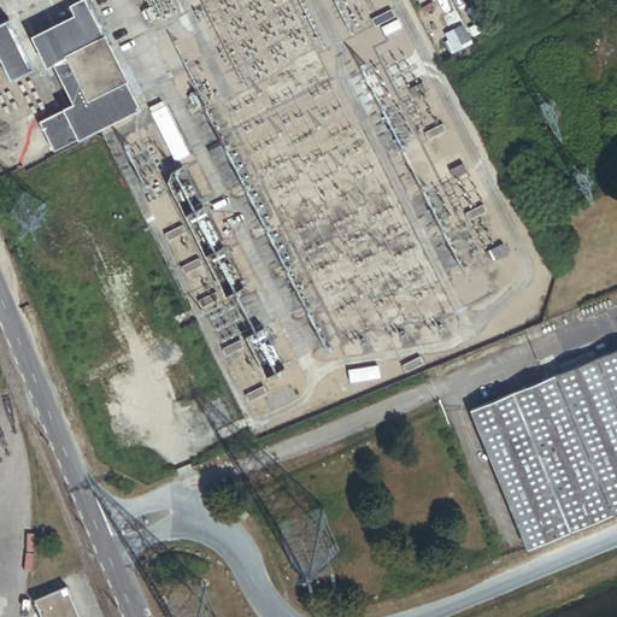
[(37,121),(52,150),(136,109),(122,80),(124,78),(103,35),(100,36),(82,0),(76,0),(69,4),(74,15),(31,36),(46,65),(52,62),(72,104),(37,121)]
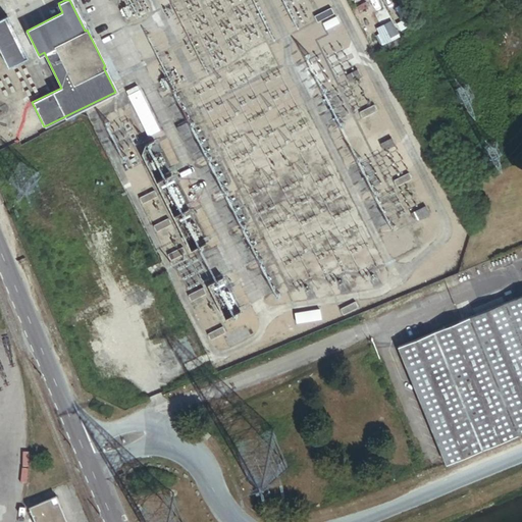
[(331,6),(314,14),(317,20),(333,12),(331,6)]
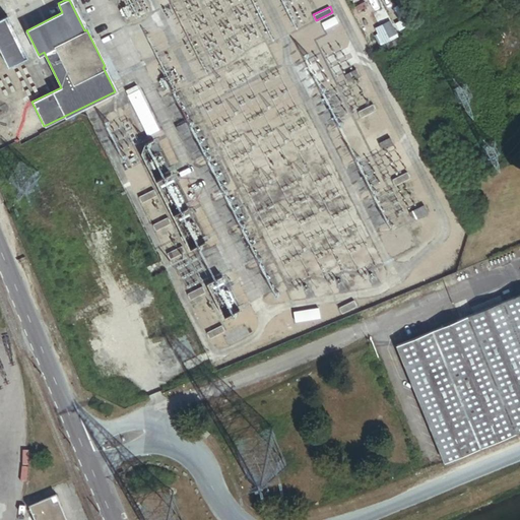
[(28,58),(7,16),(0,19),(0,49),(9,67),(28,58)]
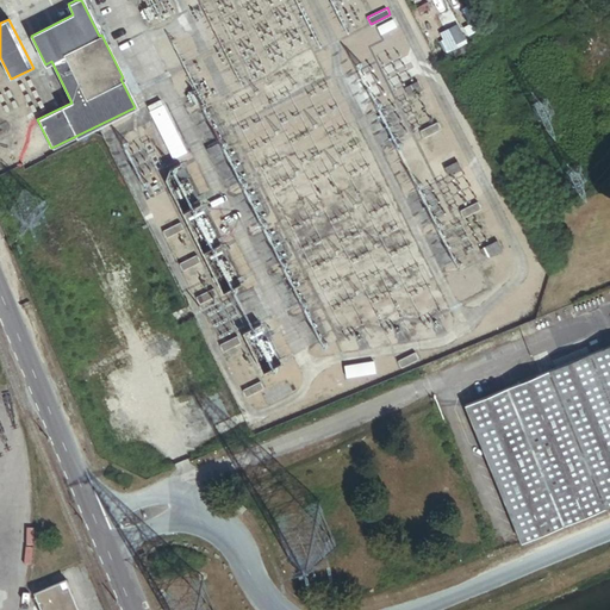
[(392,19),(377,27),(380,35),(397,27),(392,19)]
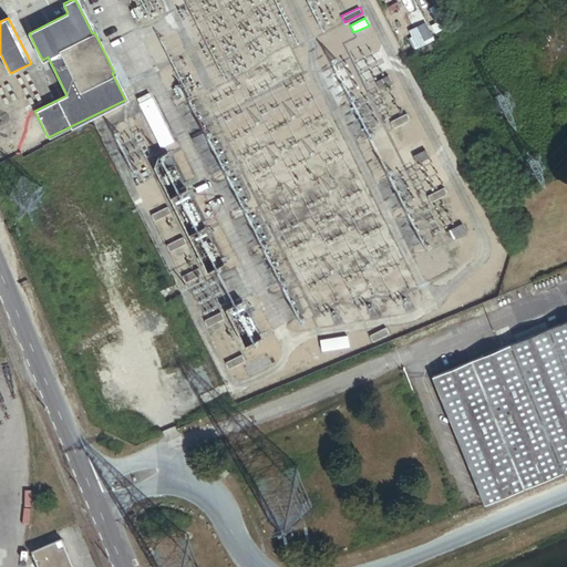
[(416,51),(435,41),(426,23),(408,32),(416,51)]
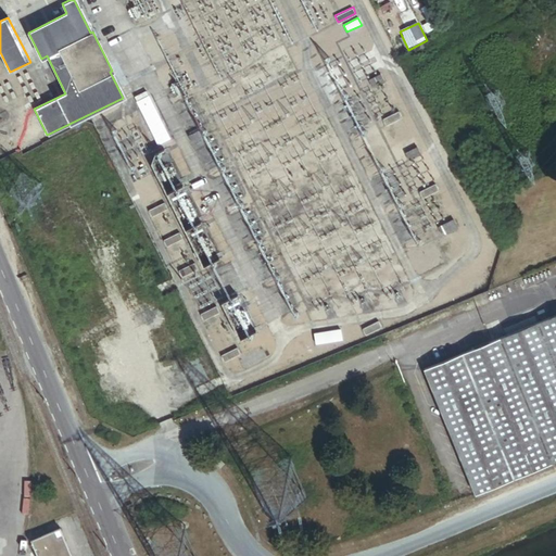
[(380,75),(368,81),(373,89),(384,83),(380,75)]
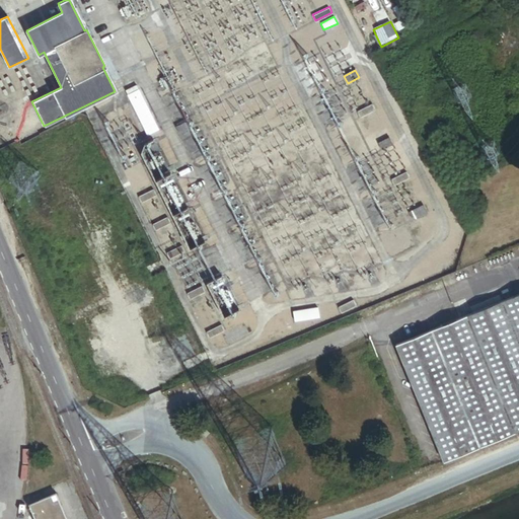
[(126,90),(128,94),(139,89),(137,85),(126,90)]
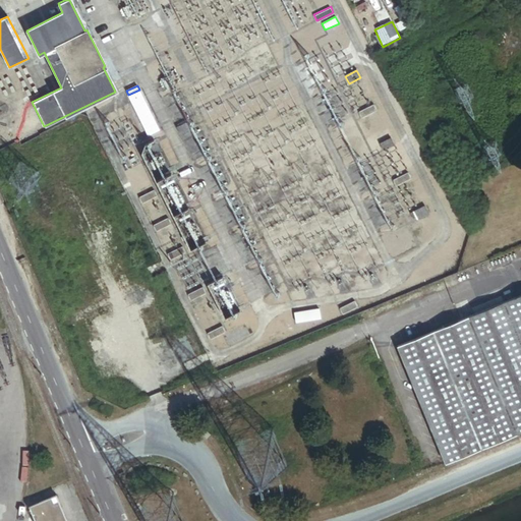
[(128,95),(145,127),(156,122),(139,90),(128,95)]
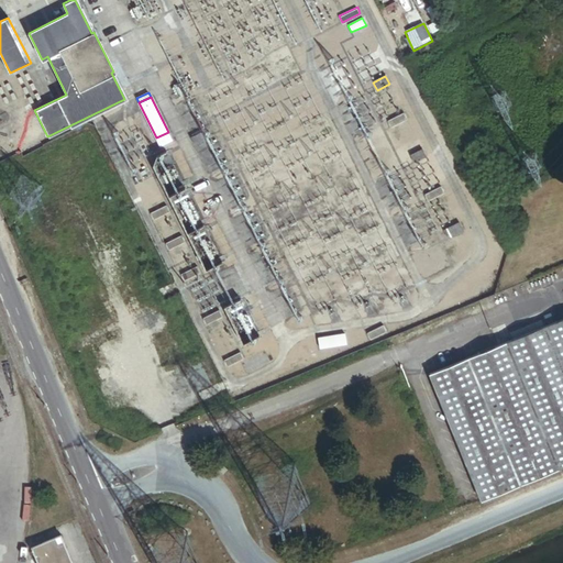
[(405,113),(388,121),(392,128),(408,120),(405,113)]
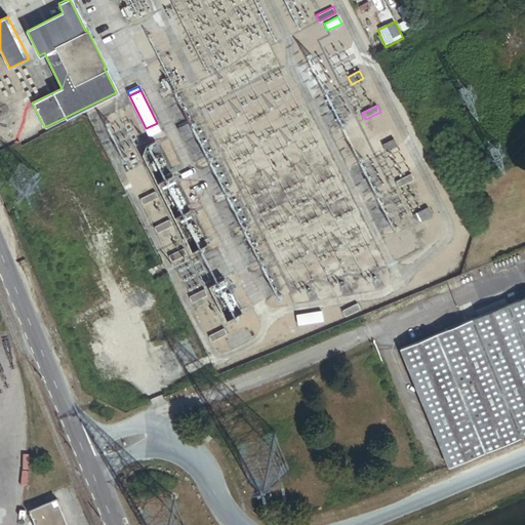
[(157,123),(146,128),(150,136),(161,131),(157,123)]
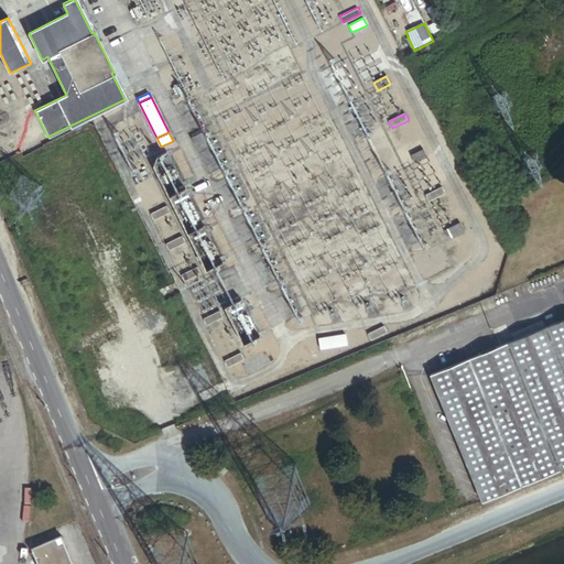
[(195,144),(205,140),(202,132),(192,137),(195,144)]
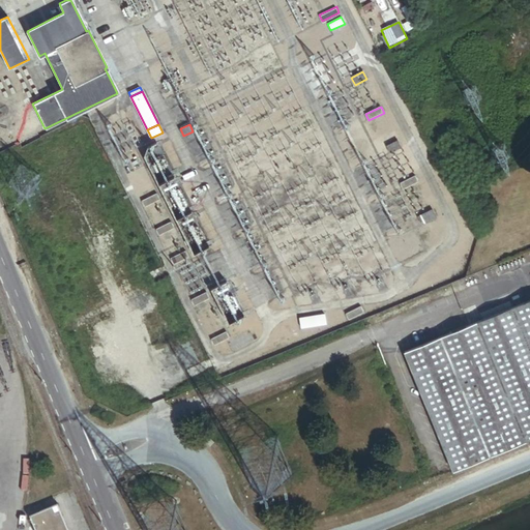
[(399,141),(387,146),(390,154),(402,148),(399,141)]
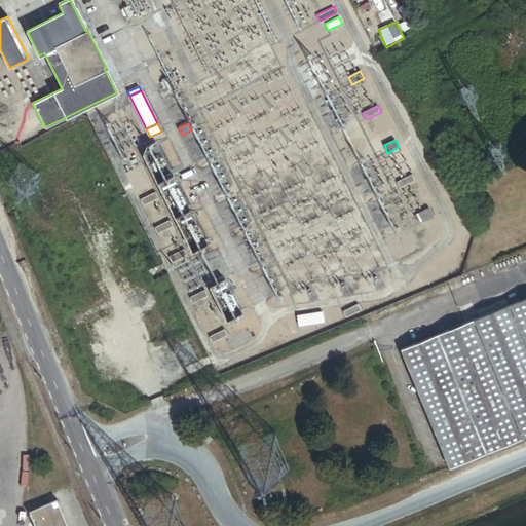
[(413,175),(398,182),(401,188),(416,181),(413,175)]
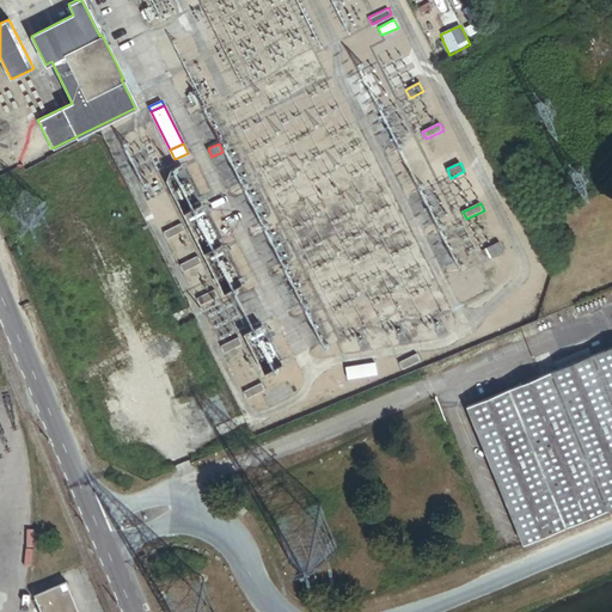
[(185,231),(182,224),(164,232),(167,239),(185,231)]
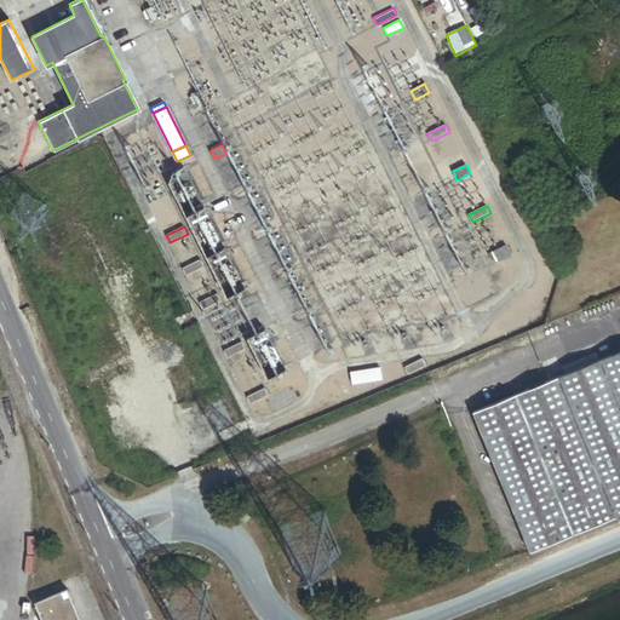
[(507,245),(489,253),(494,264),(512,254),(507,245)]
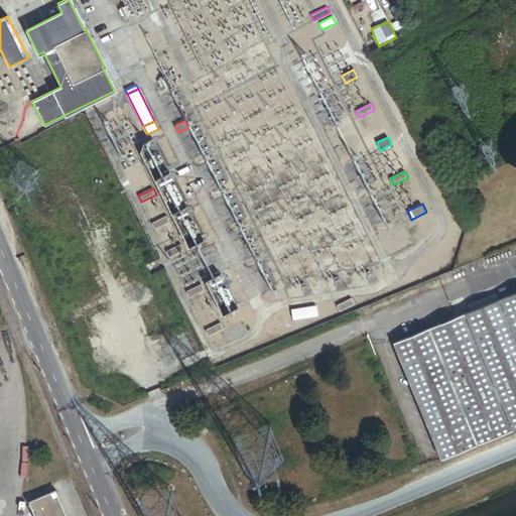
[(170,223),(167,216),(152,223),(155,230),(170,223)]
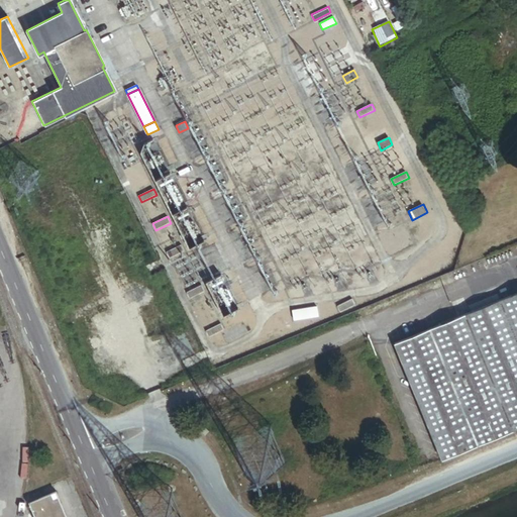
[(184,251),(181,244),(166,252),(170,259),(184,251)]
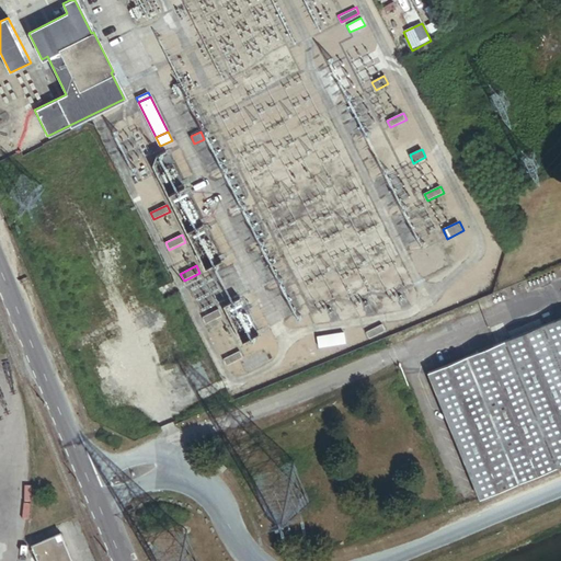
[(221,317),(218,309),(203,318),(206,324),(221,317)]
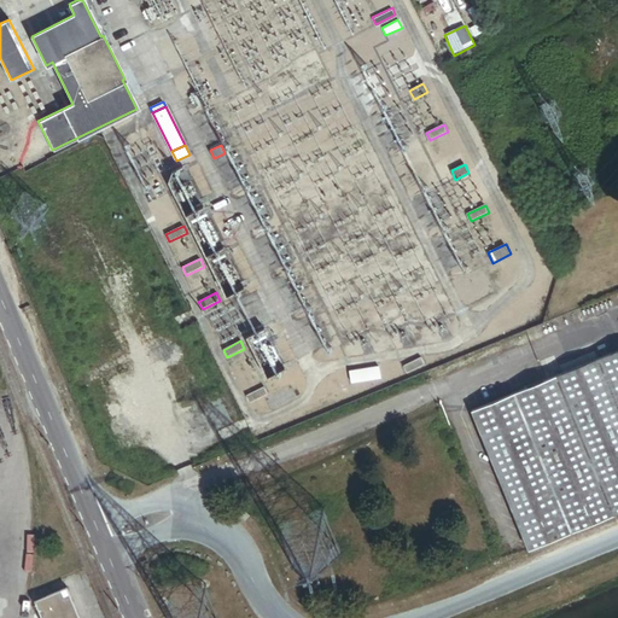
[(617,347),(476,406),(532,544),(617,509),(617,347)]
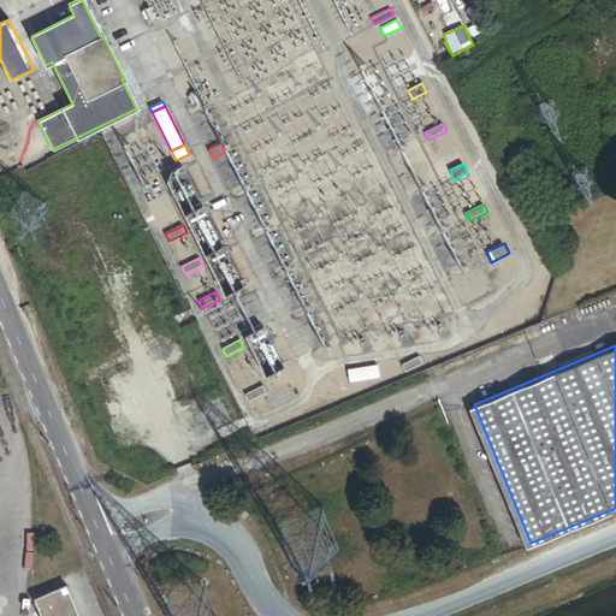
[(420,356),(402,366),(407,373),(424,365),(420,356)]
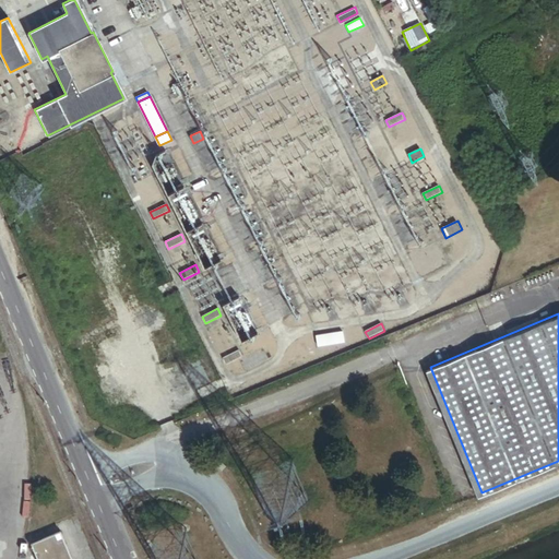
[(343,332),(316,336),(318,347),(345,343),(343,332)]
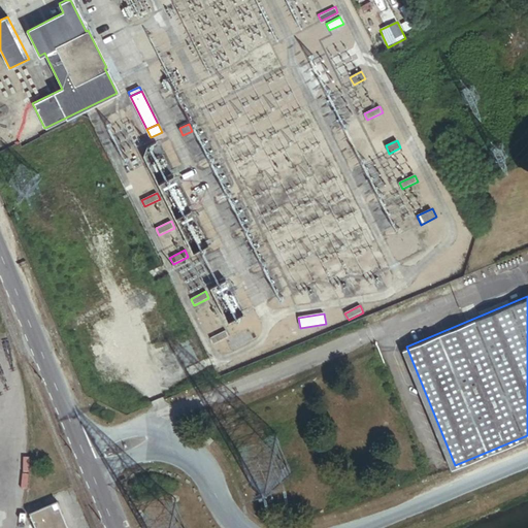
[(229,337),(226,331),(210,338),(213,344),(229,337)]
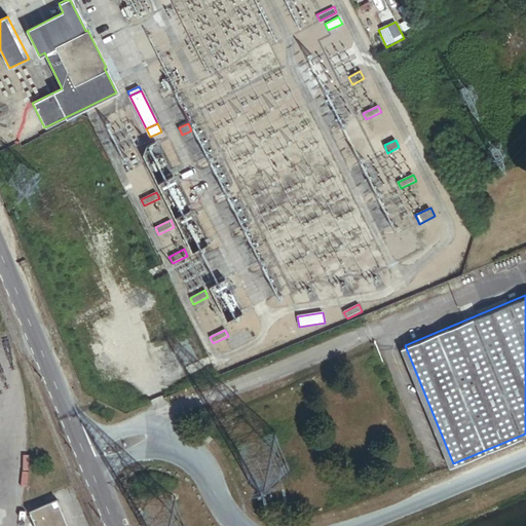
[(70,525),(60,501),(33,513),(37,525),(70,525)]
